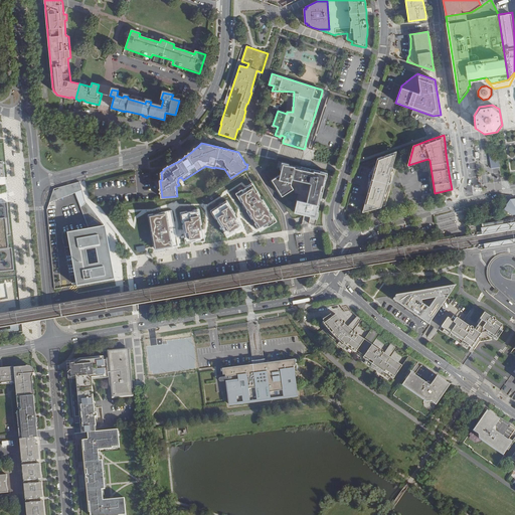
[(497,151),(489,152),(490,161),(492,168),(500,167),(497,151)]
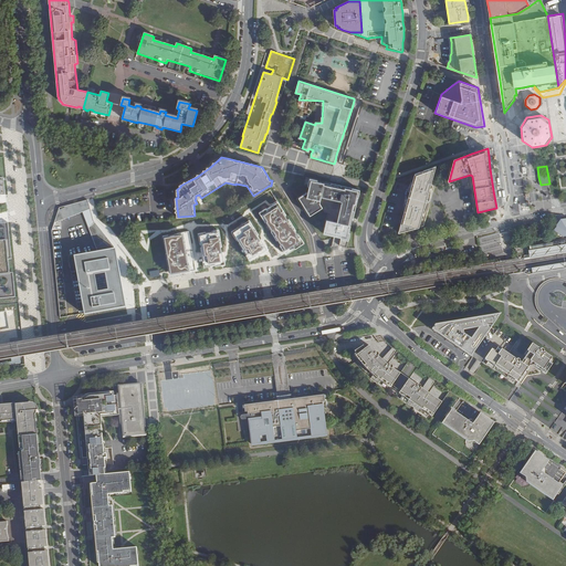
[(437,167),(415,175),(412,184),(411,187),(405,211),(402,218),(399,229),(408,231),(419,228),(422,220),(423,216),(423,213),(430,190),(430,189),(431,185),(437,167)]
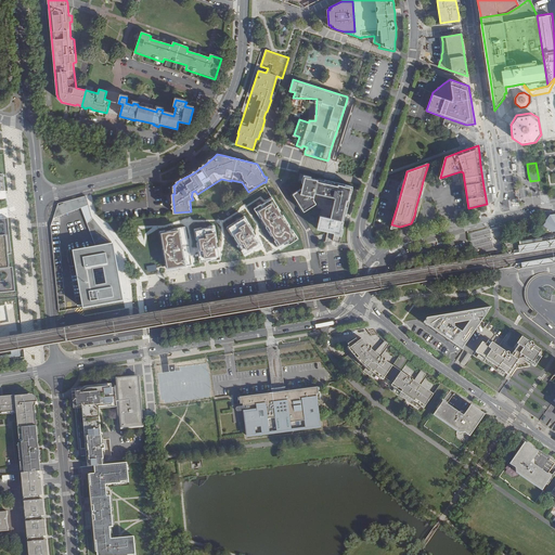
[(318,179),(315,178),(315,180),(311,178),(311,177),(309,177),(302,176),(301,182),(302,182),(301,189),(293,193),(304,210),(312,205),(315,203),(312,198),(314,192),(334,196),(330,217),(320,215),(317,228),(339,233),(343,220),(340,220),(346,199),(348,199),(351,186),(337,183),(336,185),(317,181),(318,179)]
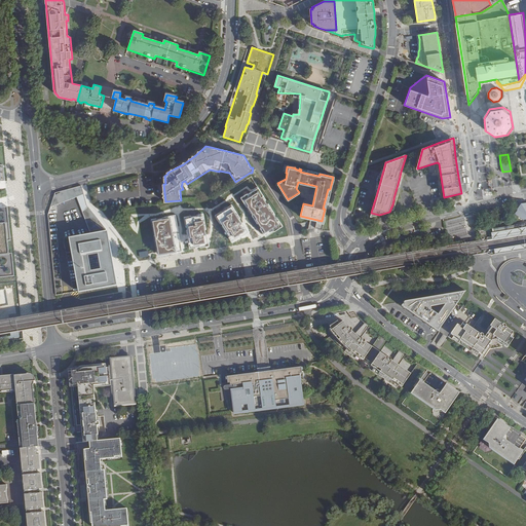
[(296,194),(303,203),(312,205),(316,186),(298,182),(296,188),(299,192),(296,194)]
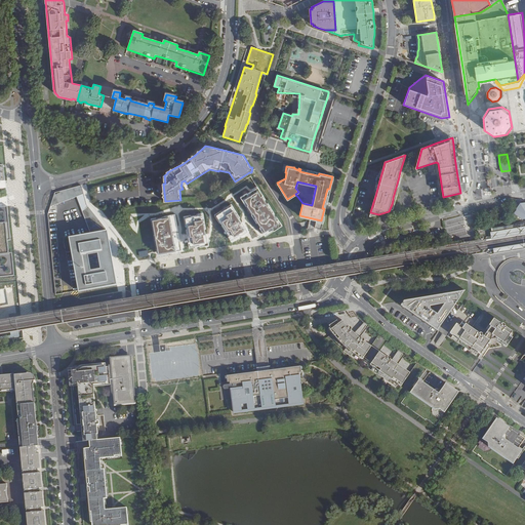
[(282,225),(257,188),(241,198),(266,236),(282,225)]
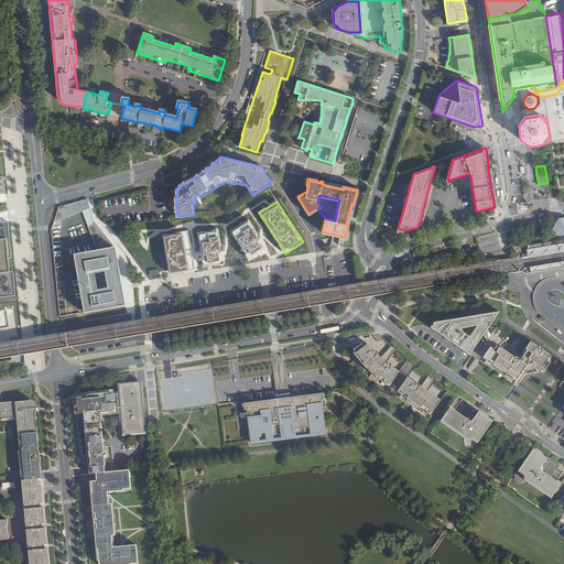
[(248,219),(230,230),(249,260),(267,248),(248,219)]
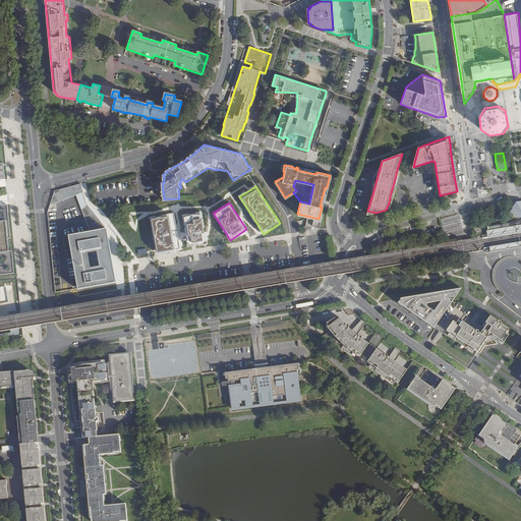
[(518,205),(514,210),(513,208),(510,212),(514,216),(520,214),(520,204),(520,205),(518,205)]
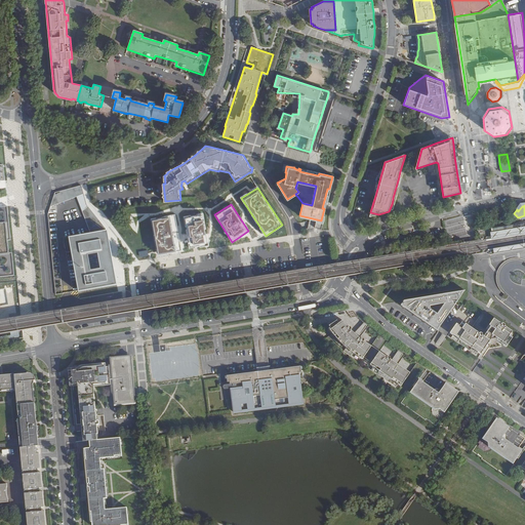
[(203,212),(184,215),(189,248),(208,244),(203,212)]
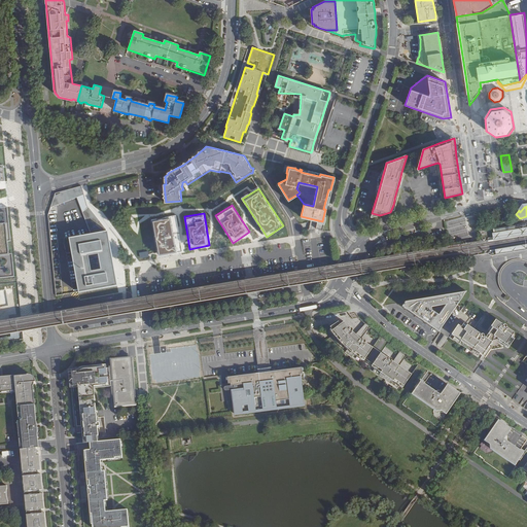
[(176,214),(150,219),(157,255),(182,251),(176,214)]
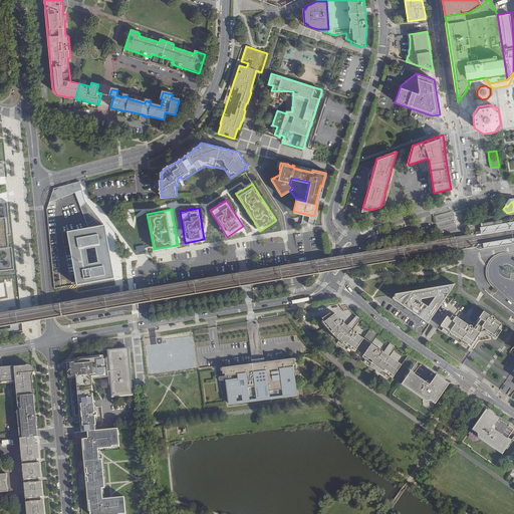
[(0,249),(9,248),(5,218),(0,218),(0,249)]
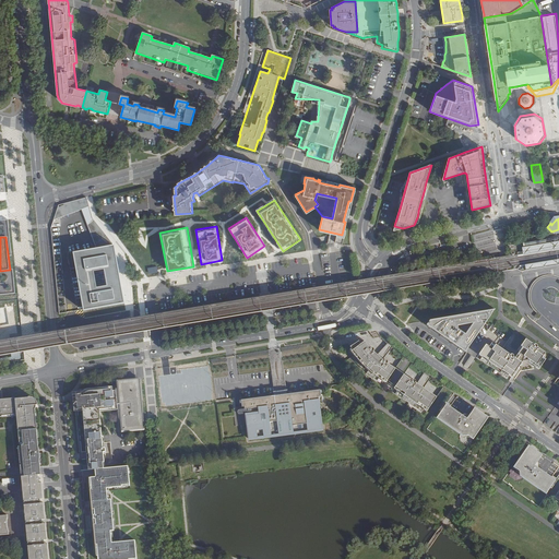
[(95,244),(72,248),(83,309),(84,312),(126,306),(121,281),(114,240),(95,244)]
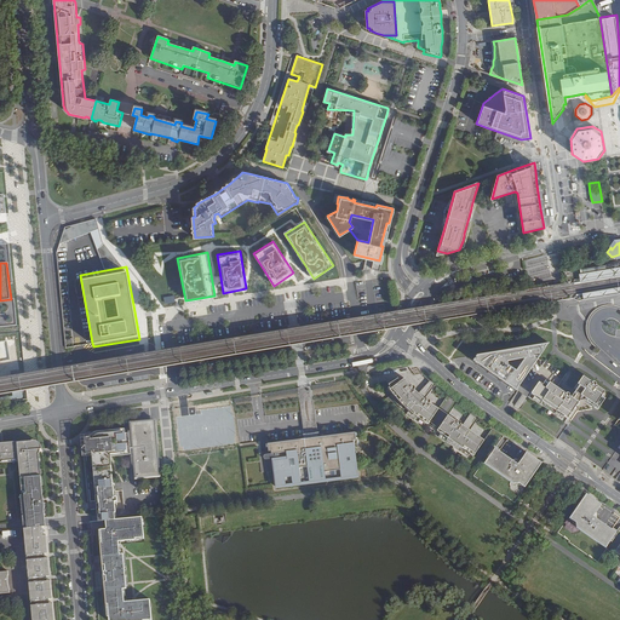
[(619,268),(578,276),(579,285),(619,276),(619,268)]
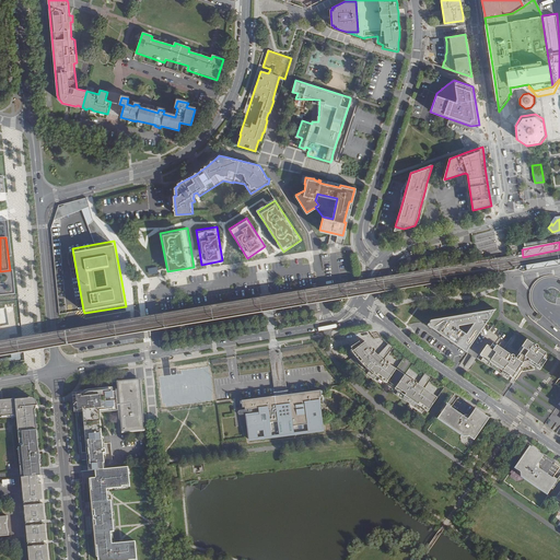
[(559,259),(525,266),(526,272),(559,266),(559,259)]
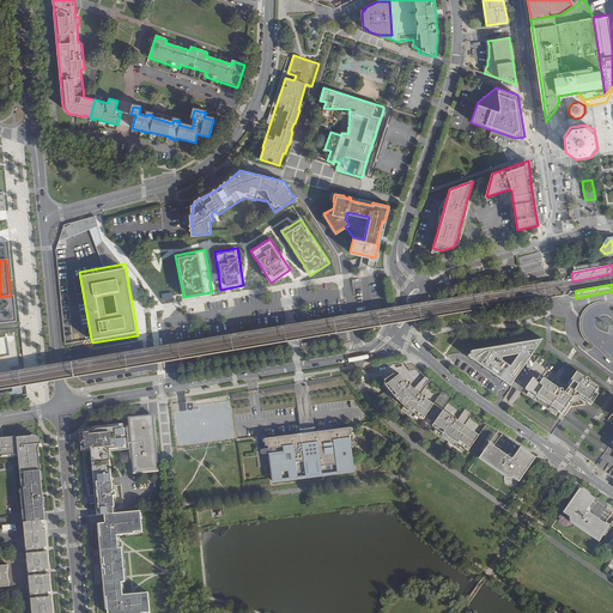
[(541,341),(469,354),(467,358),(510,387),(541,341)]
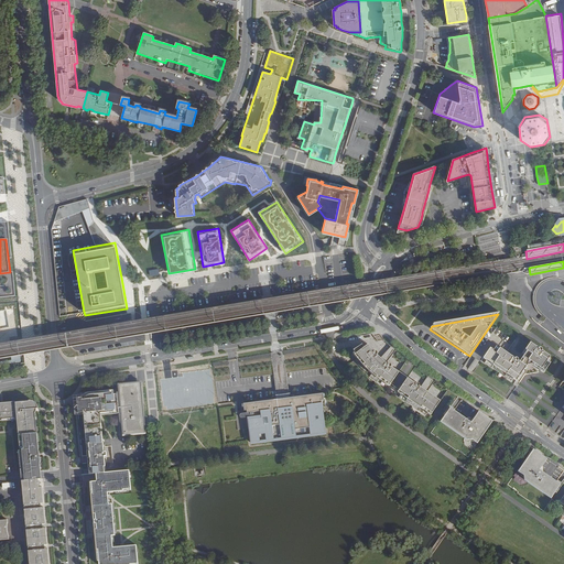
[(507,372),(520,381),(524,375),(539,372),(541,370),(543,371),(550,360),(551,359),(551,358),(551,357),(551,356),(550,356),(542,350),(542,349),(542,348),(542,347),(541,346),(540,346),(539,346),(538,346),(537,346),(530,342),(525,349),(527,350),(519,360),(518,359),(518,358),(517,357),(517,356),(514,356),(513,356),(512,356),(496,345),(492,350),(489,347),(483,357),(494,364),(492,365),(506,373),(507,372)]
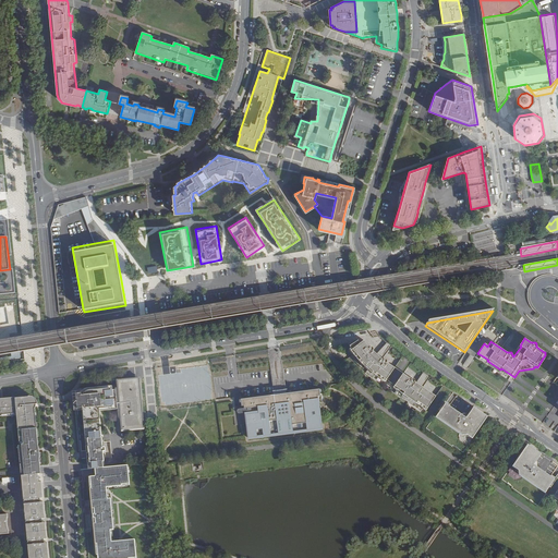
[(351,348),(352,350),(361,342),(358,339),(351,344),(352,346),(351,348)]
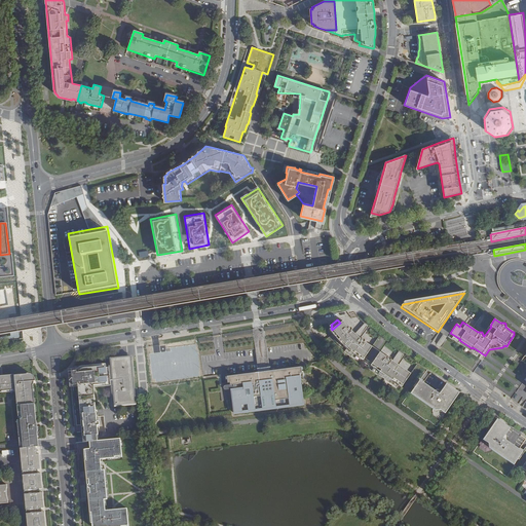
[(340,323),(332,330),(341,340),(342,339),(353,349),(352,350),(364,358),(372,345),(365,340),(365,339),(364,338),(363,337),(362,337),(361,338),(352,330),(352,329),(352,328),(351,327),(350,326),(349,326),(348,326),(343,321),(340,323)]
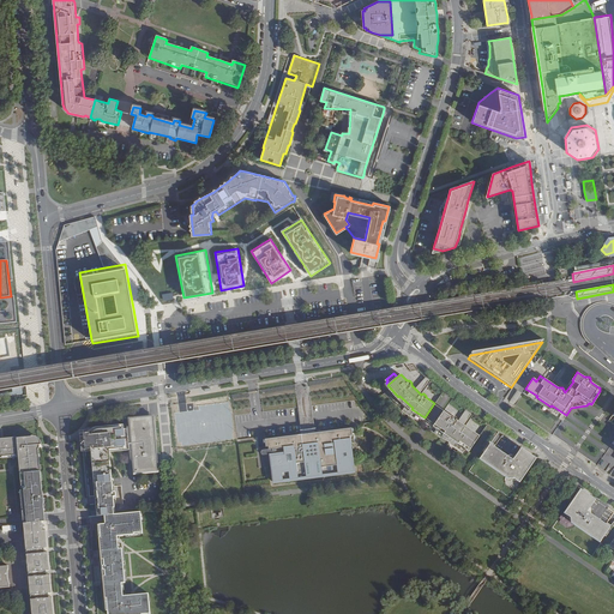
[(473,447),(481,435),(457,419),(457,417),(457,416),(456,416),(455,415),(453,415),(452,415),(445,410),(434,425),(458,441),(461,439),(473,447)]
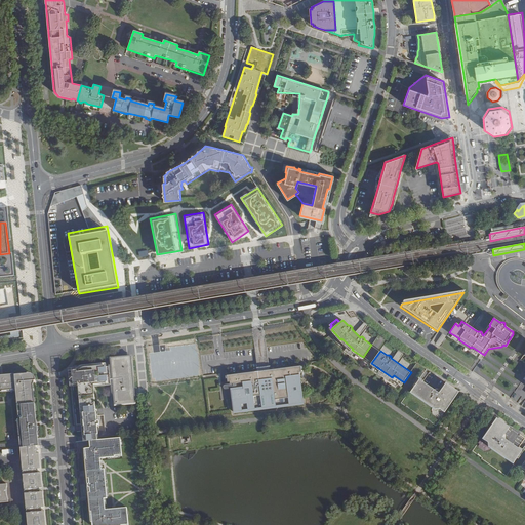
[(135,404),(131,355),(131,354),(127,355),(108,358),(109,363),(111,385),(113,406),(135,404)]
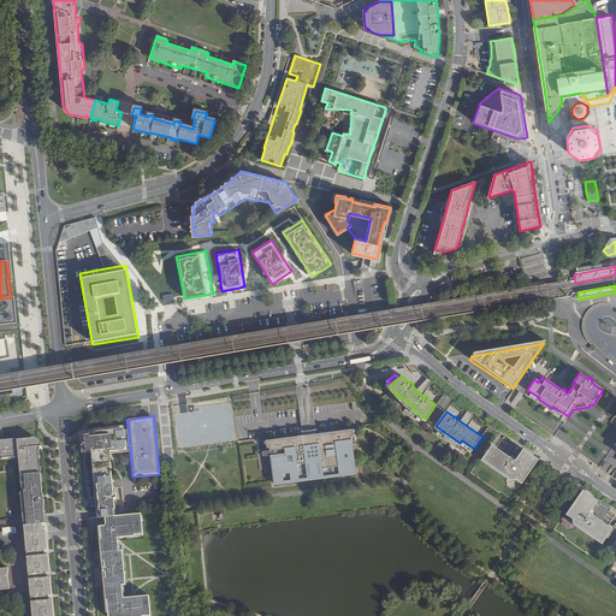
[(106,517),(116,516),(113,498),(117,498),(116,493),(113,493),(110,452),(130,451),(128,426),(99,428),(96,428),(94,430),(92,431),(90,432),(89,434),(87,434),(81,434),(83,454),(92,452),(96,503),(98,517),(106,517)]
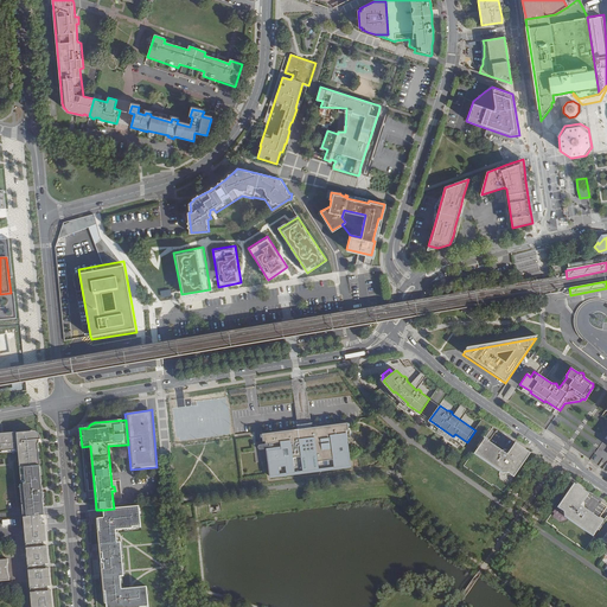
[(263,442),(266,441),(264,436),(345,426),(346,432),(349,432),(347,423),(312,428),(298,429),(262,434),(263,442)]
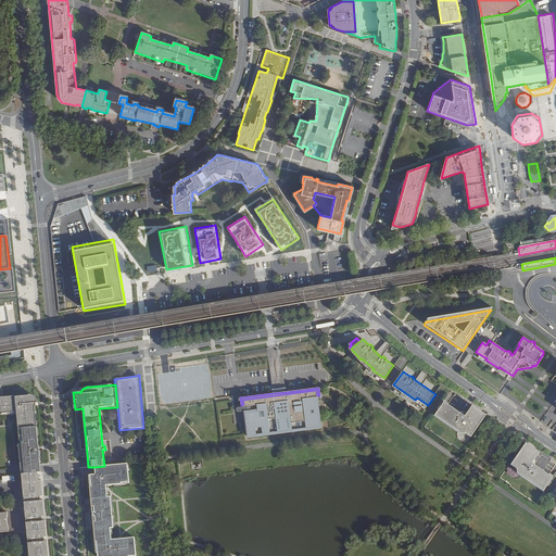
[(243,412),(247,437),(321,427),(317,395),(316,390),(242,400),(243,404),(243,407),(243,412)]
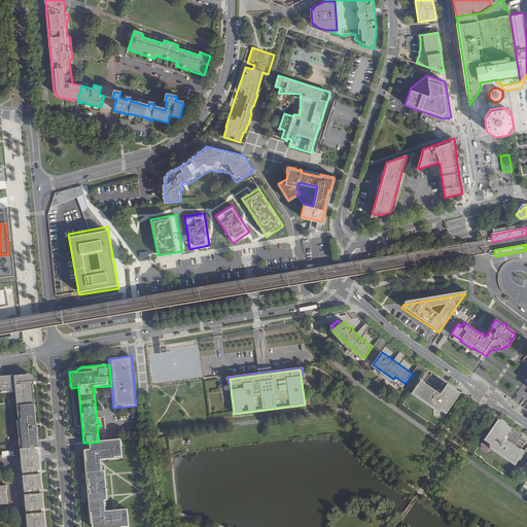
[(18,416),(34,406),(34,405),(33,405),(31,384),(31,382),(35,382),(35,381),(35,379),(34,378),(34,377),(33,376),(32,376),(31,375),(30,375),(29,374),(27,375),(22,376),(22,375),(6,376),(6,377),(2,377),(1,378),(0,377),(0,376),(0,393),(1,393),(1,392),(16,390),(19,414),(18,414),(18,416)]
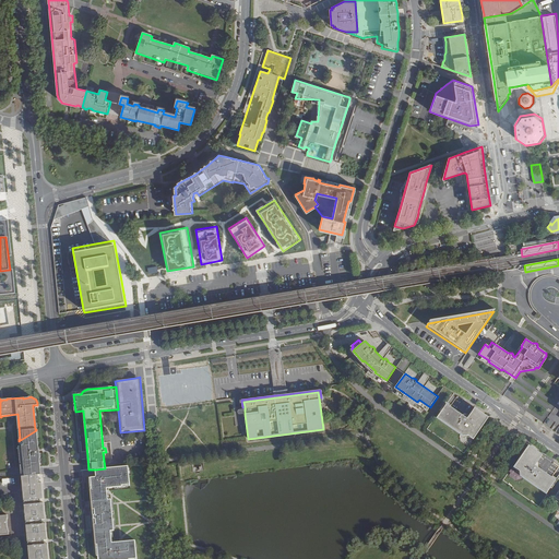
[(476,438),(490,418),(491,417),(475,406),(468,416),(447,403),(438,416),(466,435),(471,435),(476,438)]
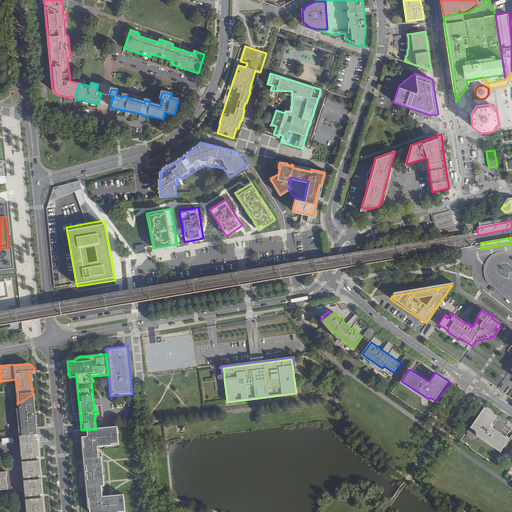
[(15,382),(17,402),(18,402),(16,379),(1,381),(1,382),(1,383),(15,382)]
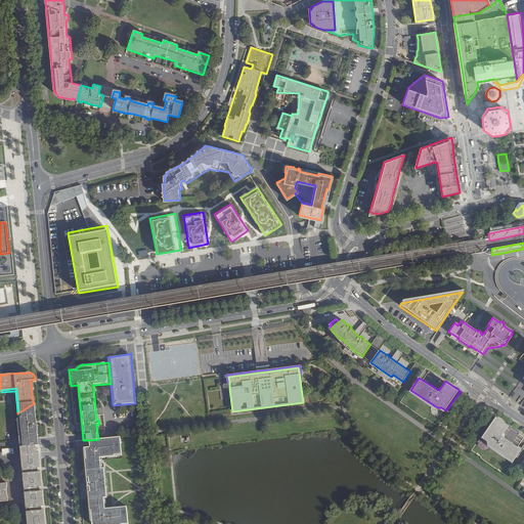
[(34,403),(17,413),(18,419),(19,431),(20,439),(23,439),(24,446),(39,444),(38,439),(38,437),(38,436),(37,431),(36,432),(35,426),(36,424),(35,423),(35,421),(35,418),(36,418),(34,403)]
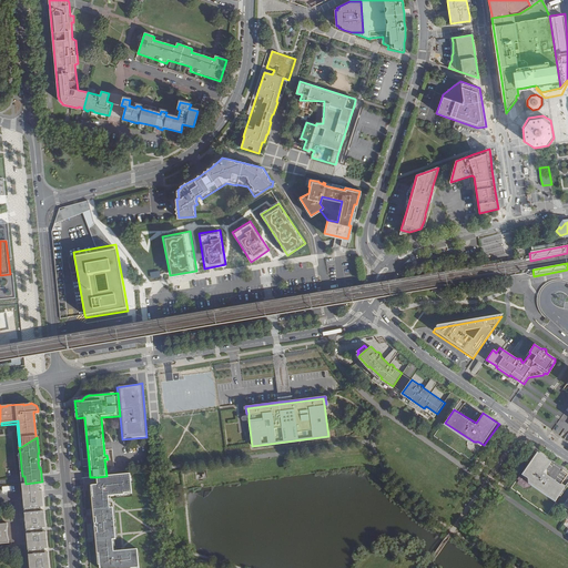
[(557,501),(567,488),(545,473),(553,462),(538,452),(524,474),(528,477),(528,482),(557,501)]
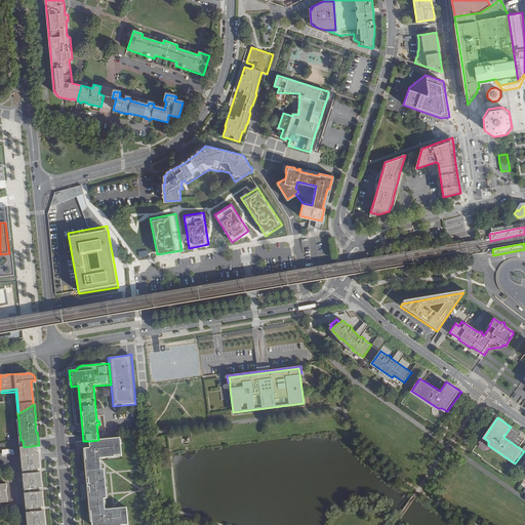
[(98,440),(90,441),(91,448),(85,449),(87,471),(103,469),(102,458),(116,456),(115,455),(122,454),(121,438),(98,440)]
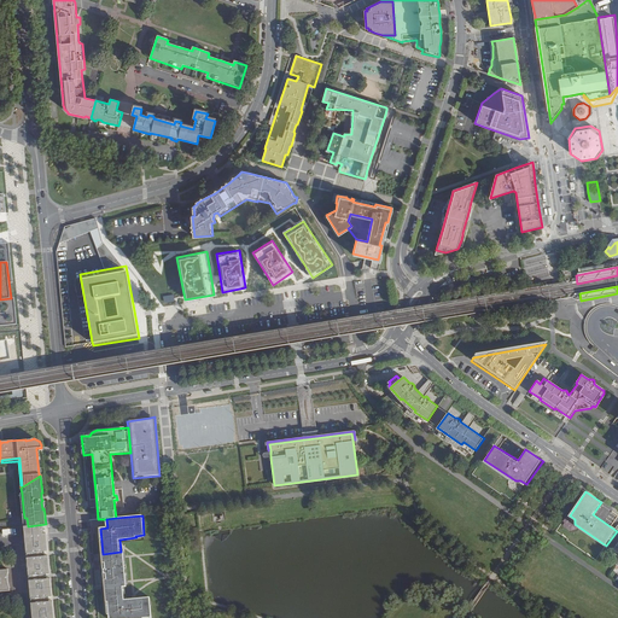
[(25,526),(24,526),(27,553),(28,552),(29,557),(27,557),(29,576),(30,576),(30,579),(29,581),(30,599),(33,599),(33,602),(31,604),(33,617),(54,617),(53,600),(51,600),(51,599),(51,596),(52,595),(51,578),(48,578),(48,576),(48,573),(51,573),(48,555),(46,555),(46,553),(46,551),(48,551),(47,541),(46,524),(28,526),(25,526)]
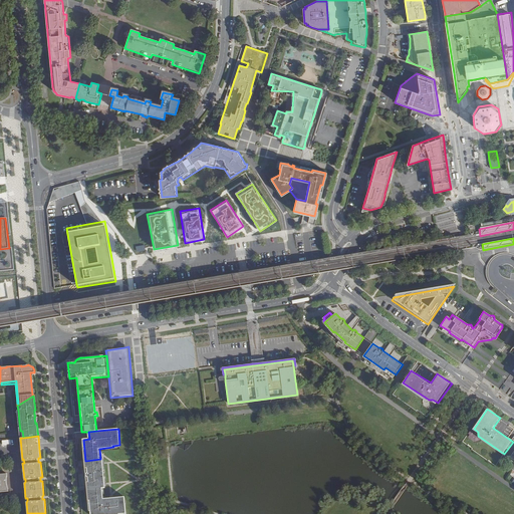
[(105,488),(102,459),(100,459),(85,461),(86,475),(90,511),(92,511),(91,513),(121,513),(126,513),(124,497),(104,499),(103,488),(105,488)]
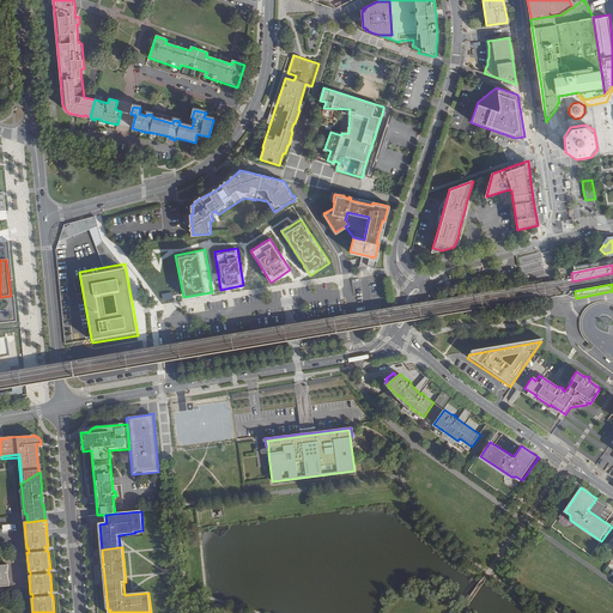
[(10,564),(0,565),(0,587),(11,586),(10,582),(8,577),(8,574),(10,564)]
